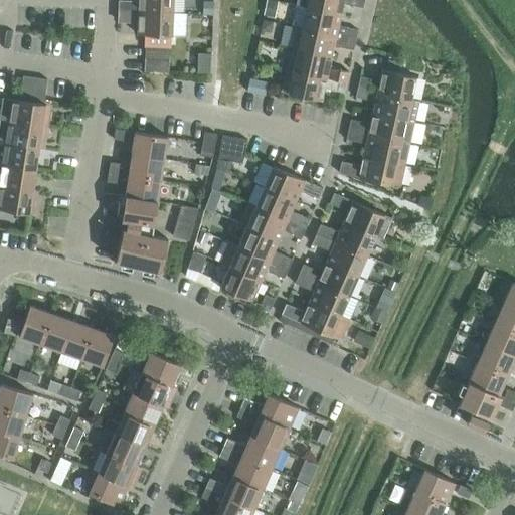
[(117,0),(117,9),(128,10),(172,12),(183,12),(183,0),(117,0)]
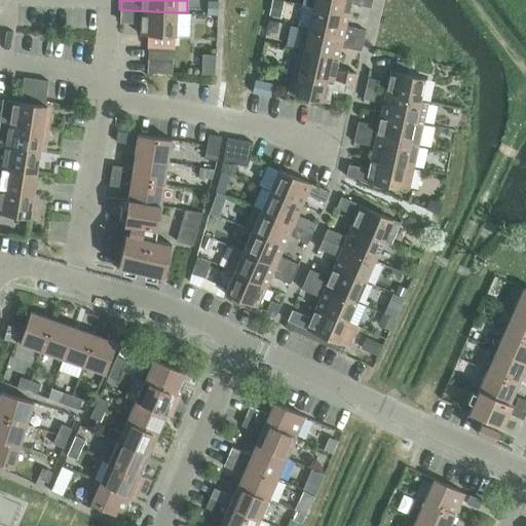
[(279,0),(272,0),(269,14),(277,16),(282,0),(279,0)]
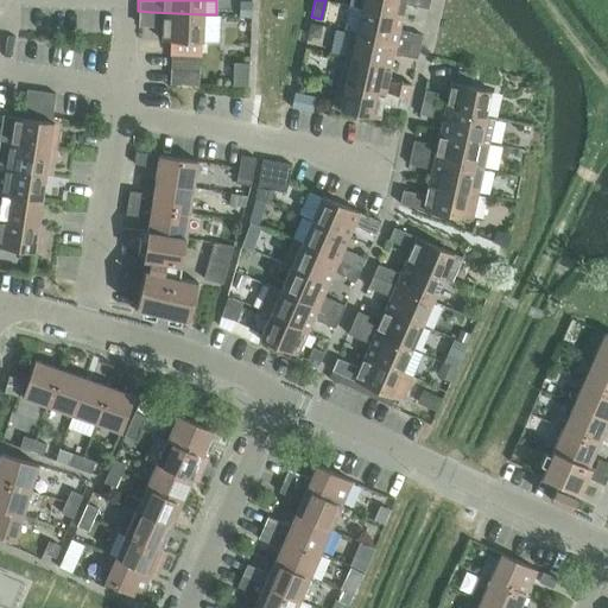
[(404,2),(428,8),(429,0),(349,0),(348,5),(361,7),(401,17),(404,2)]
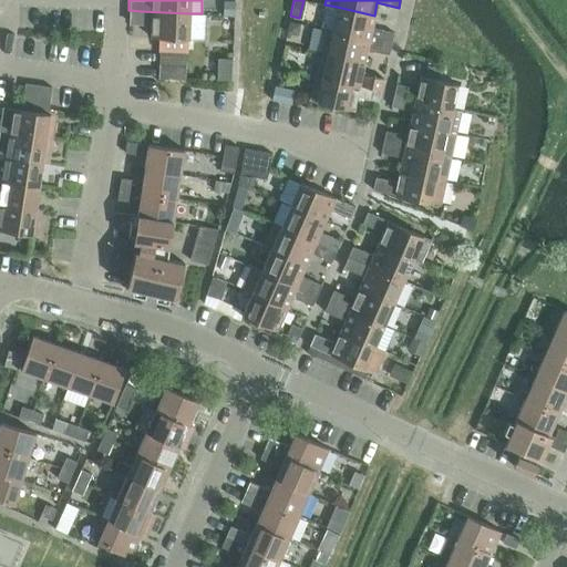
[(234,14),(234,2),(224,2),(223,14),(234,14)]
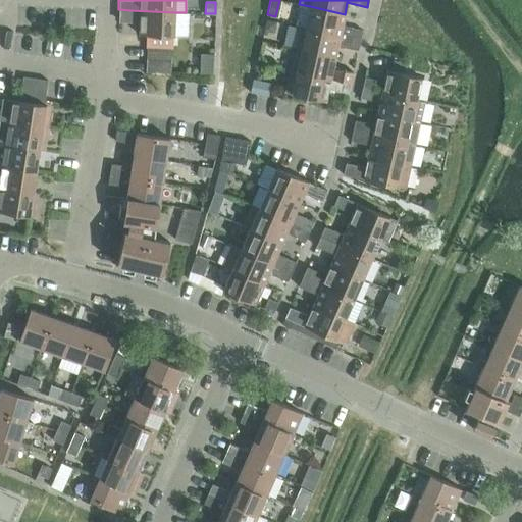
[(310,6),(305,28),(360,40),(362,30),(342,24),(345,14),(310,6)]
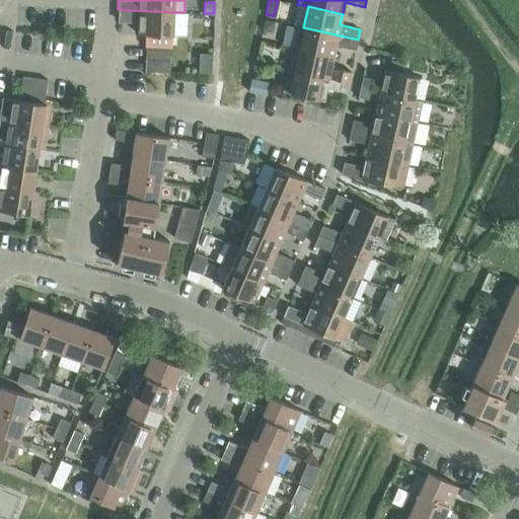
[(118,9),(118,20),(128,20),(129,10),(118,9)]
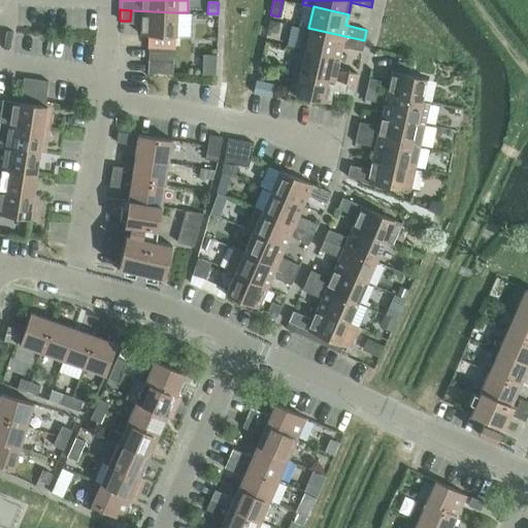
[(131,10),(130,21),(140,22),(139,34),(149,34),(147,46),(172,47),(173,35),(175,35),(176,12),(131,10)]
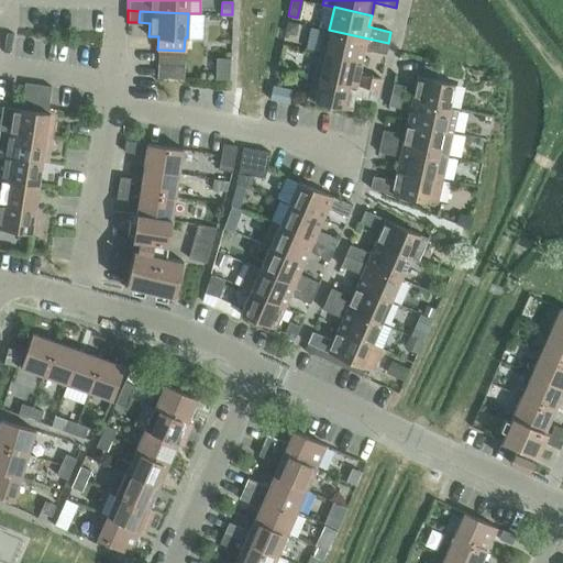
[(287,21),(285,30),(294,32),(296,23),(287,21)]
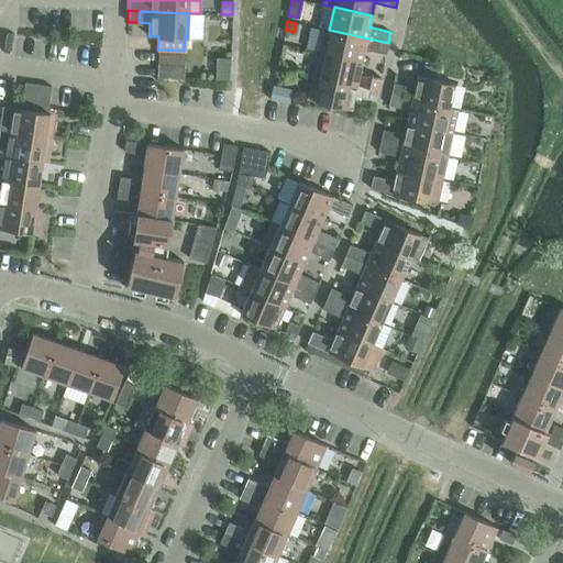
[(385,54),(388,43),(329,30),(323,29),(318,52),(361,62),(364,48),(385,54)]
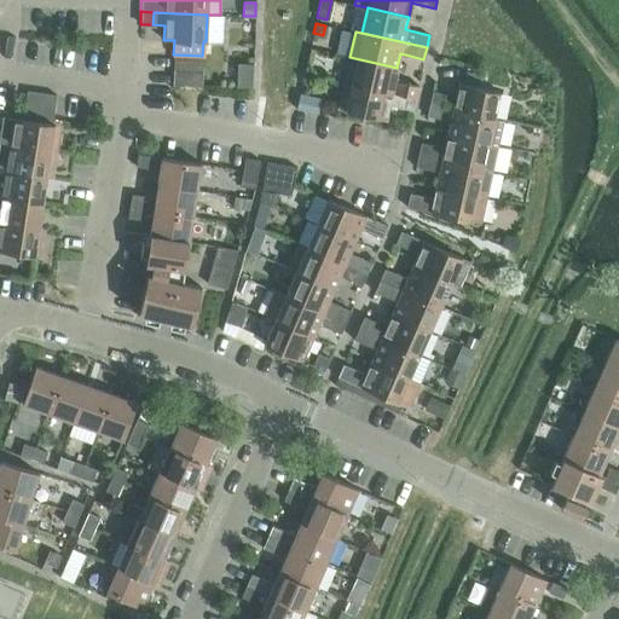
[(173,55),(173,69),(202,70),(202,56),(173,55)]
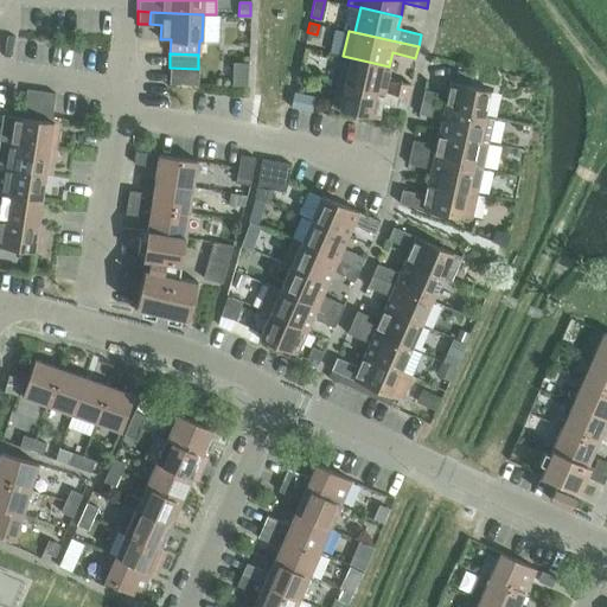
[(409,84),(387,78),(389,66),(343,56),(337,81),(407,96),(409,84)]
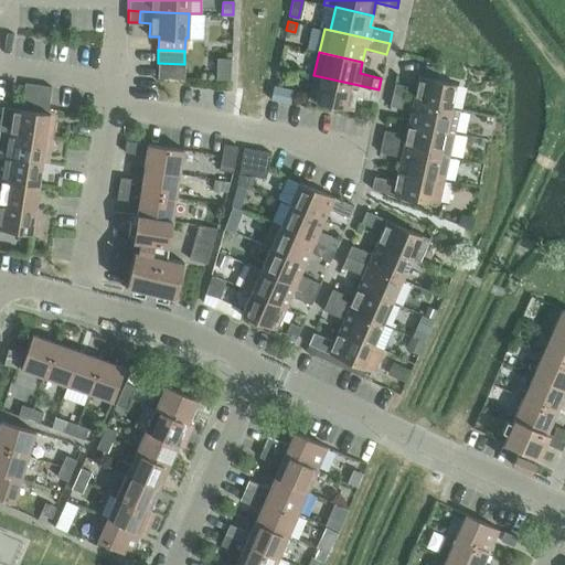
[(231,78),(232,57),(219,56),(217,77),(231,78)]
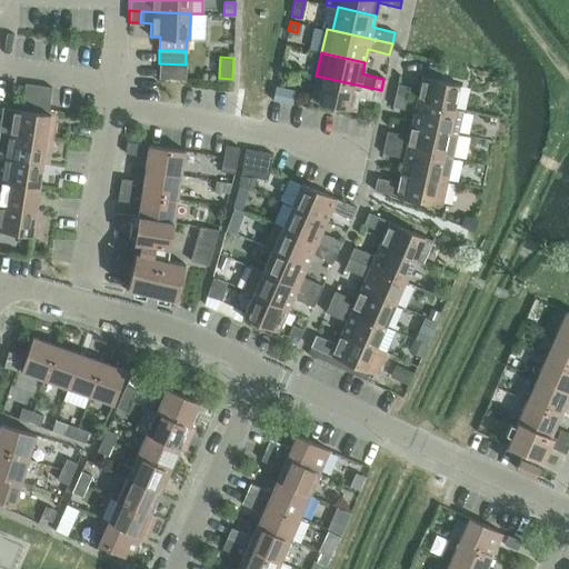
[(159,63),(158,78),(185,79),(186,65),(159,63)]
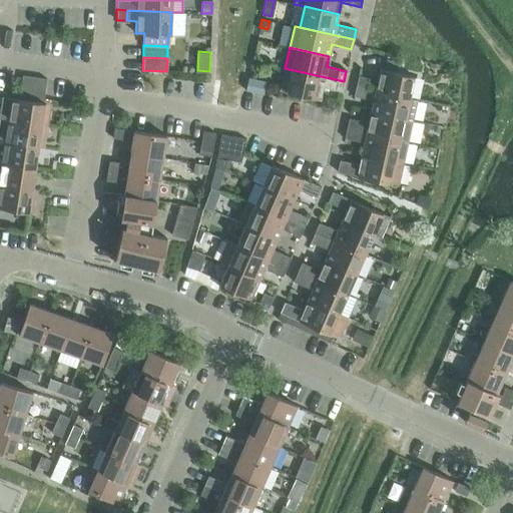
[(380,68),(375,90),(408,97),(413,75),(404,73),(406,65),(386,60),(384,69),(380,68)]
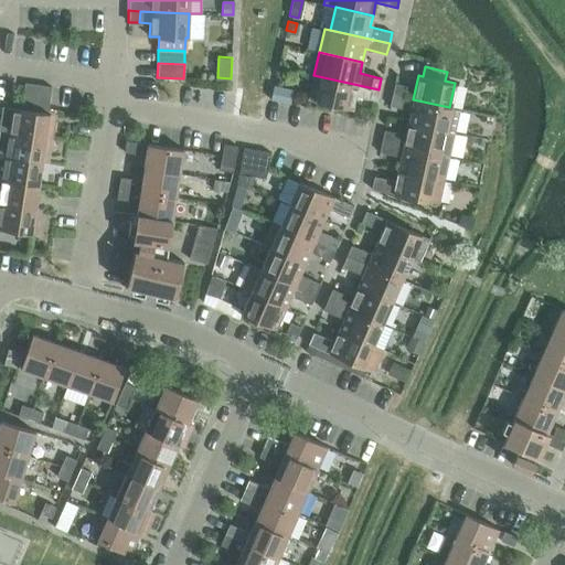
[(354,96),(376,100),(379,89),(313,75),(308,99),(352,109),(354,96)]
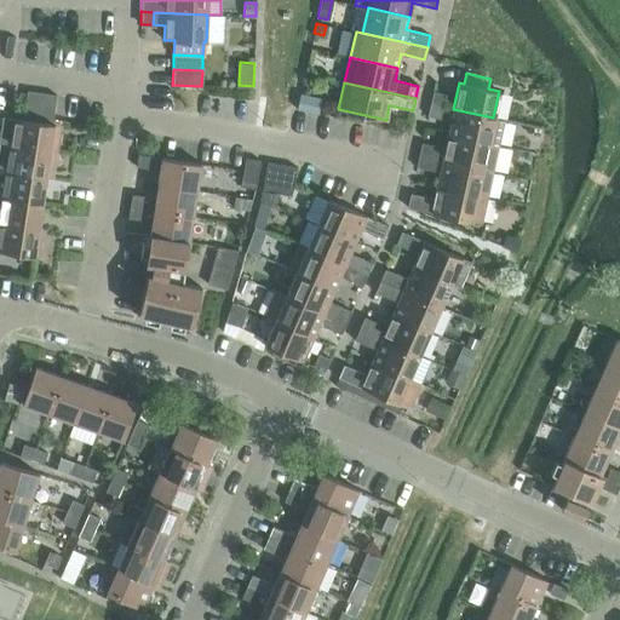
[(27,90),(22,119),(36,121),(41,92),(27,90)]
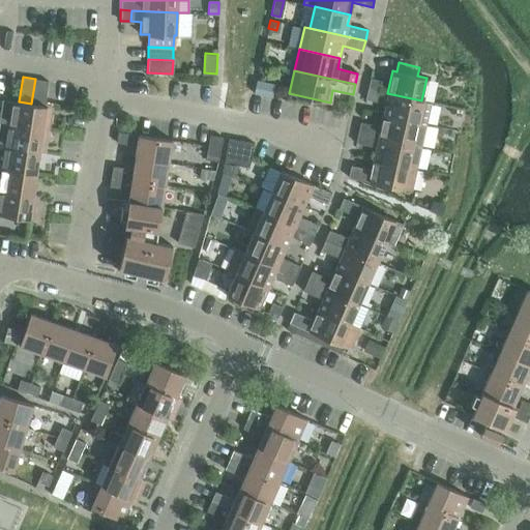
[(366,88),(378,91),(380,80),(370,78),(366,88)]
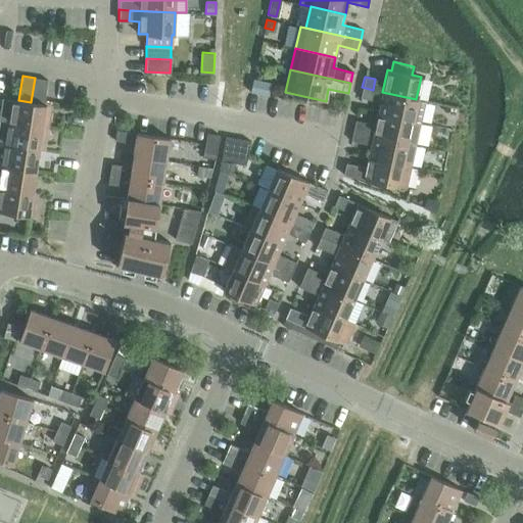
[(47,80),(35,78),(31,102),(43,104),(47,80)]
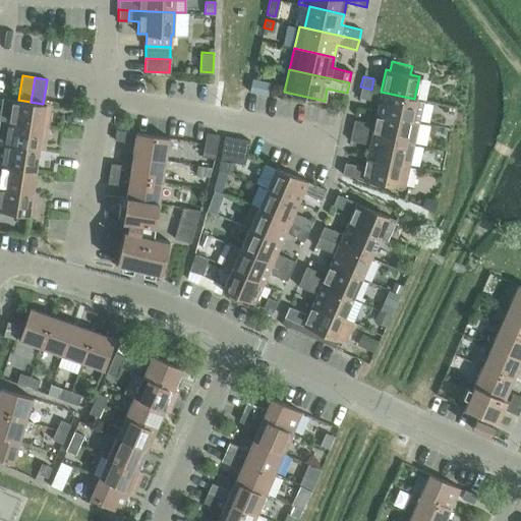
[(252,79),(250,90),(264,93),(268,94),(270,82),(252,79)]
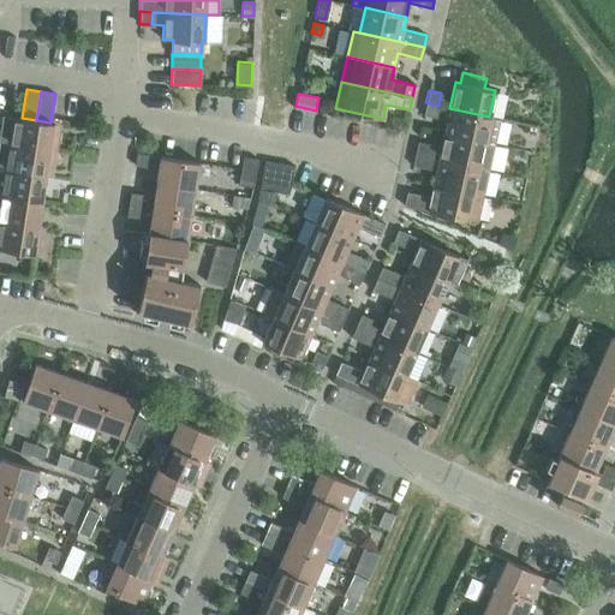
[(439,106),(425,102),(423,114),(436,118),(439,106)]
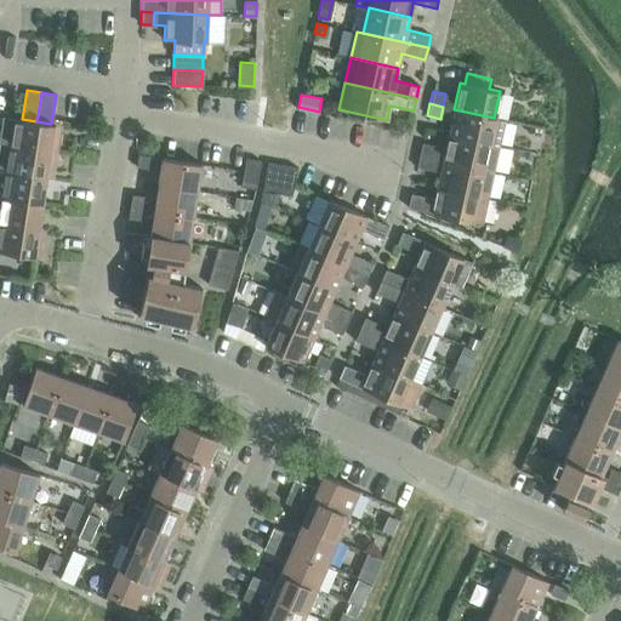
[(454,109),(448,135),(499,146),(505,120),(494,118),(454,109)]
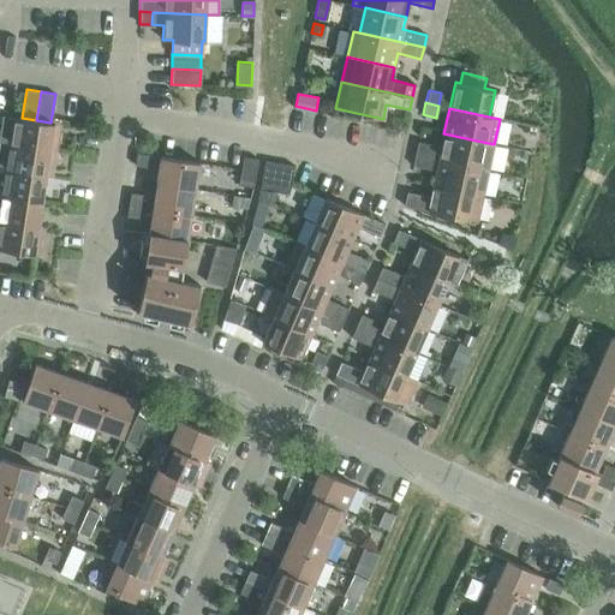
[(3,115),(0,130),(0,142),(49,150),(55,150),(58,132),(52,131),(53,123),(51,123),(36,120),(22,118),(12,117),(3,115)]
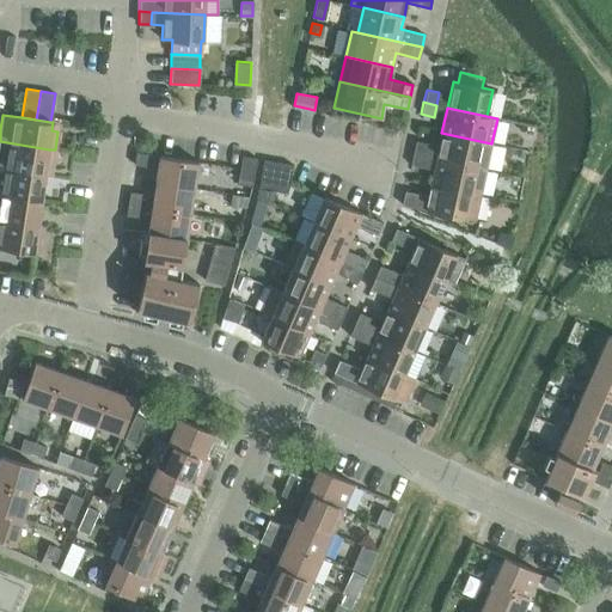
[(415,140),(412,153),(485,169),(491,144),(441,133),(439,145),(415,140)]
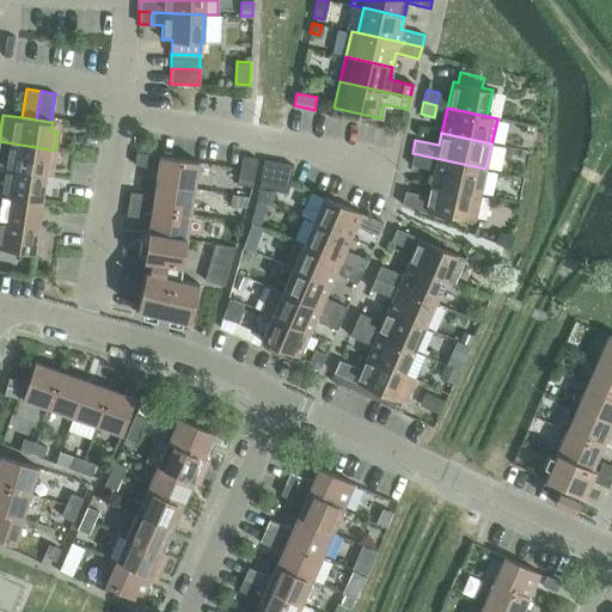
[(0,141),(0,167),(4,169),(44,175),(46,167),(51,169),(55,150),(49,150),(0,141)]
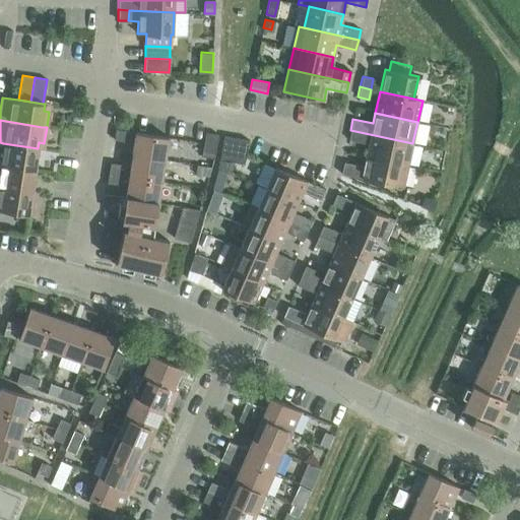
[(124,141),(126,130),(115,129),(114,139),(124,141)]
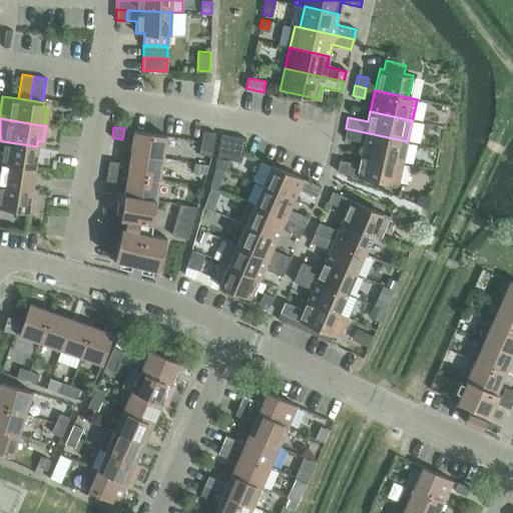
[(363,142),(361,153),(402,162),(407,141),(346,128),(344,137),(363,142)]
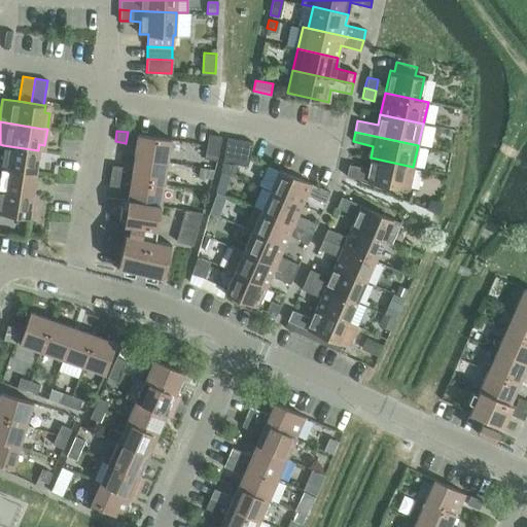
[(137,134),(134,156),(167,162),(170,139),(137,134)]
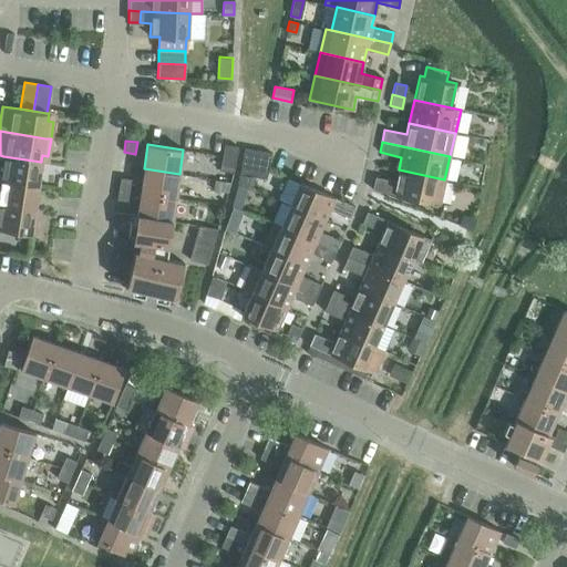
[(219,169),(233,172),(237,146),(224,144),(219,169)]
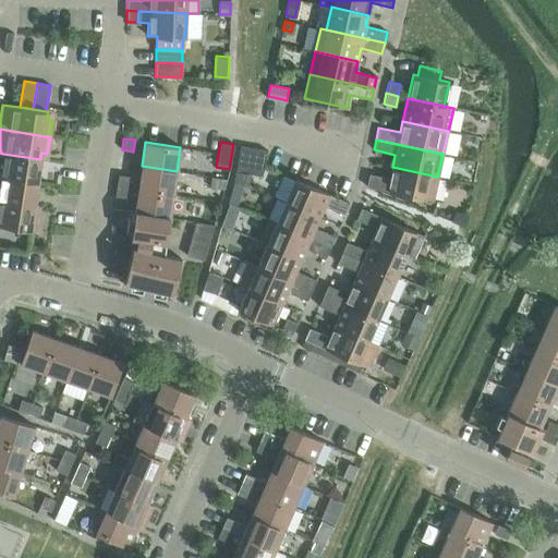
[(235,170),(249,173),(253,147),(240,145),(235,170)]
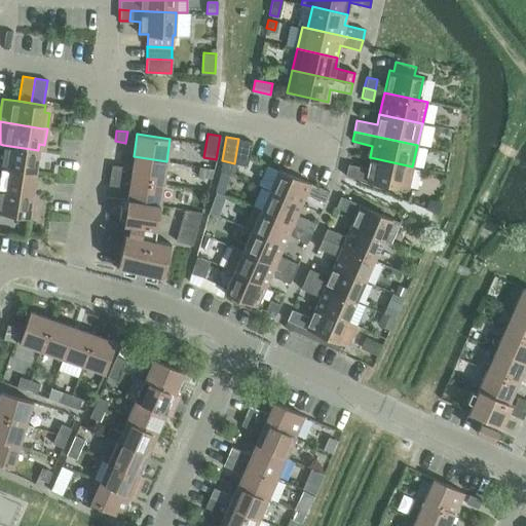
[(238,139),(234,163),(247,165),(251,141),(238,139)]
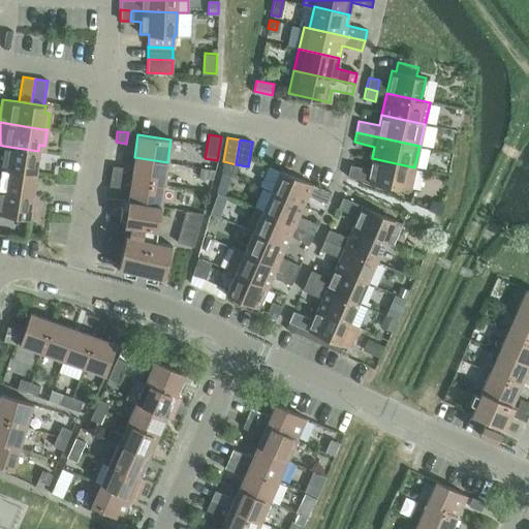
[(0,145),(0,167),(35,173),(38,151),(0,145)]
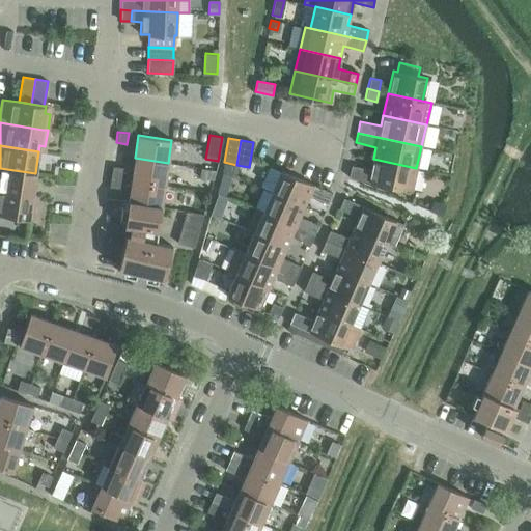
[(131,179),(164,185),(168,163),(135,158),(131,179)]
